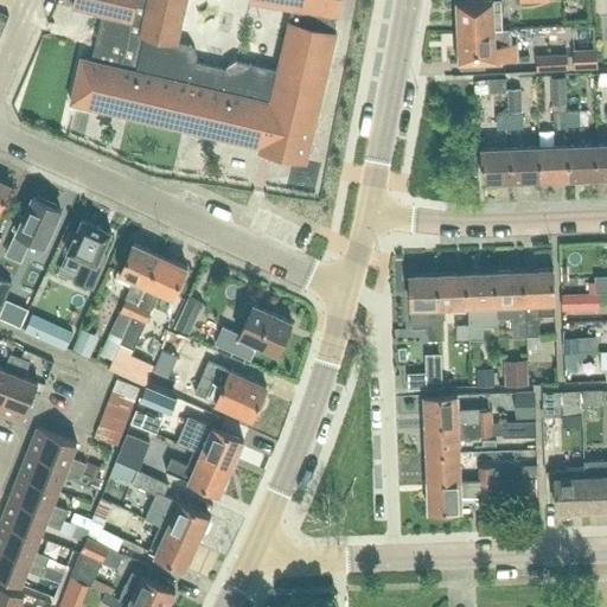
[(306,160),(337,32),(334,32),(339,0),(250,0),(250,1),(291,8),(276,69),(236,59),(225,65),(225,68),(195,61),(197,53),(190,43),(177,40),(186,0),(74,0),(72,7),(101,14),(91,58),(80,56),(69,101),(259,146),(257,149),(306,160)]
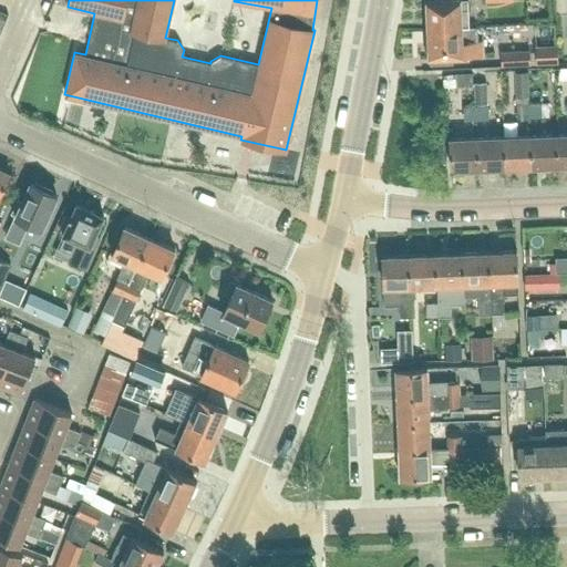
[(426,29),(462,28),(461,10),(468,9),(467,0),(425,0),(425,3),(423,3),(423,16),(426,16),(426,29)]
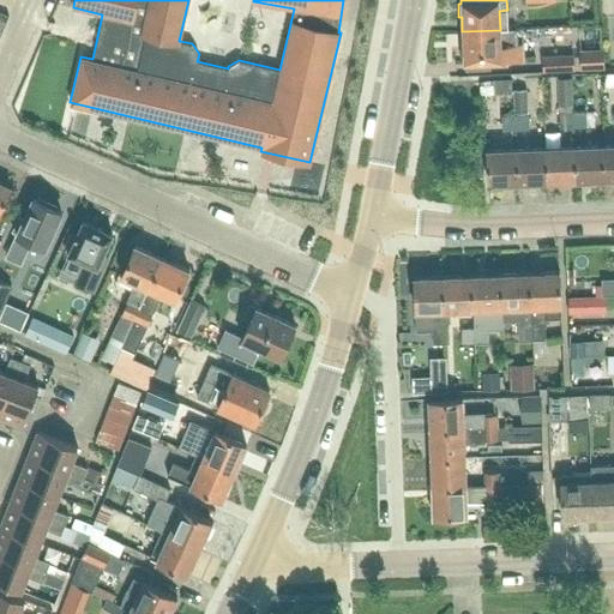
[(500,30),(462,31),(463,46),(459,46),(461,59),(463,59),(463,62),(467,62),(467,68),(492,68),(492,61),(523,60),(523,43),(516,43),(515,29),(500,30)]
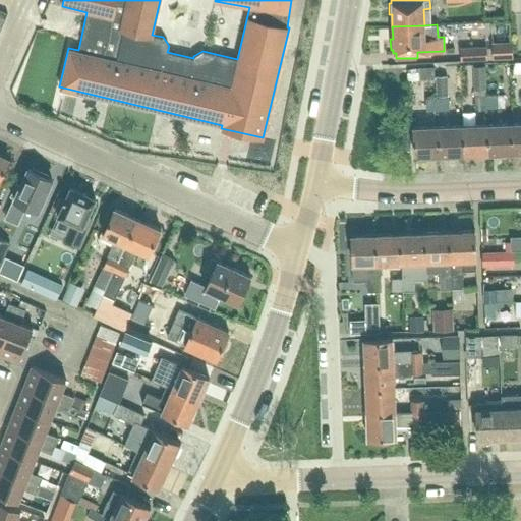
[(459,47),(459,60),(512,57),(511,41),(490,42),(490,49),(485,50),(485,45),(459,47)]
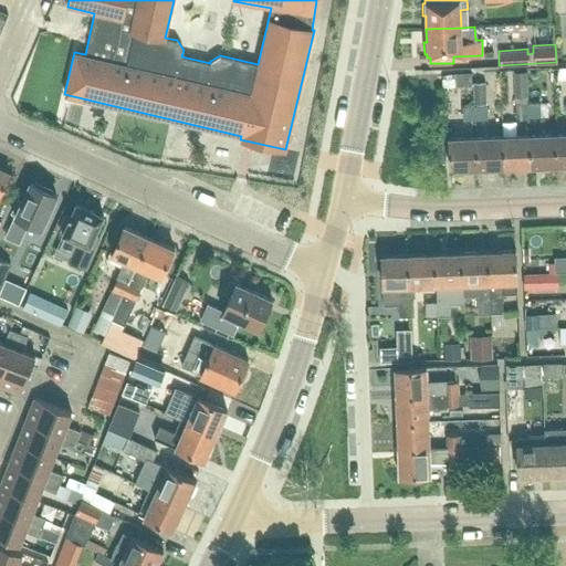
[(565,69),(555,70),(555,83),(565,82),(565,69)]
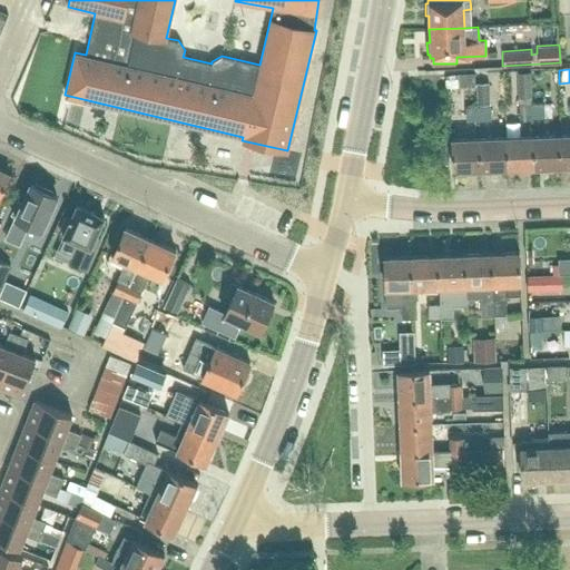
[(530,71),(517,71),(518,105),(519,105),(531,104),(530,71)]
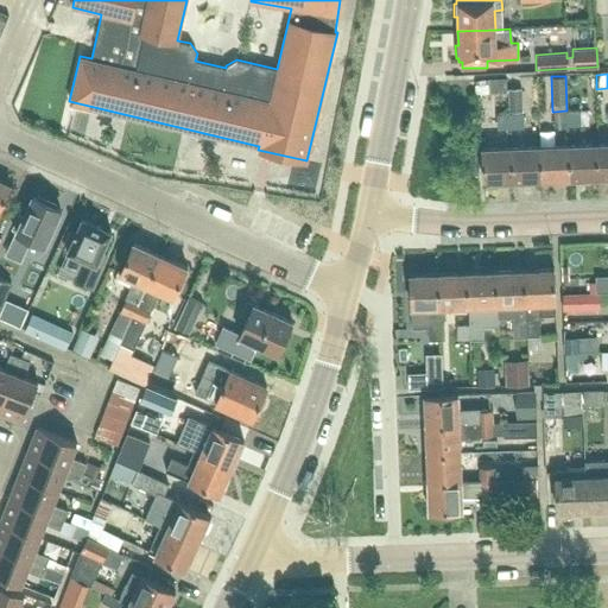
[(501,101),(501,83),(474,82),(474,101),(501,101)]
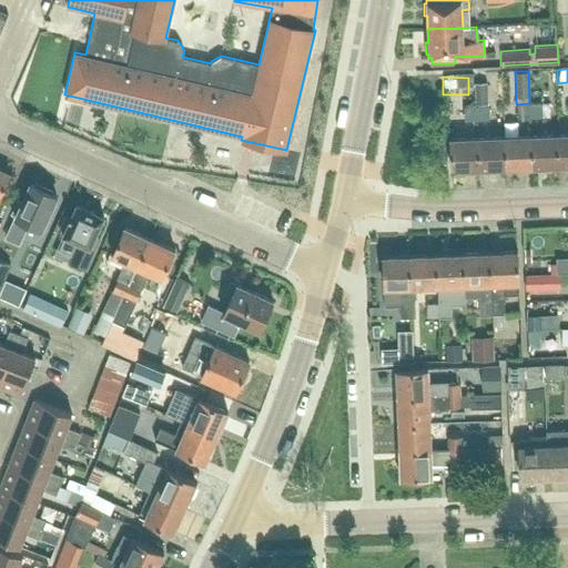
[(476,105),(476,119),(488,119),(487,81),(474,82),(474,105),(476,105)]
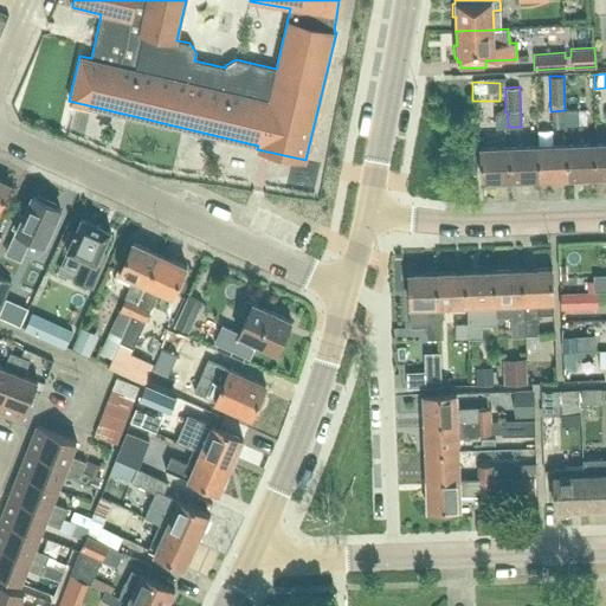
[(565,110),(552,111),(553,126),(566,126),(565,110)]
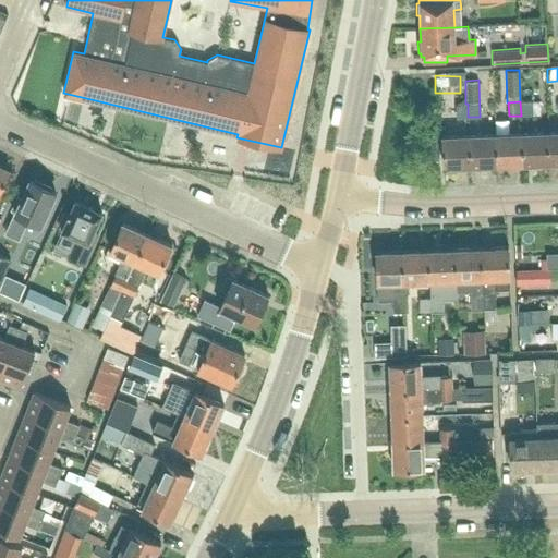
[(520,101),(521,116),(532,114),(531,101),(520,101)]
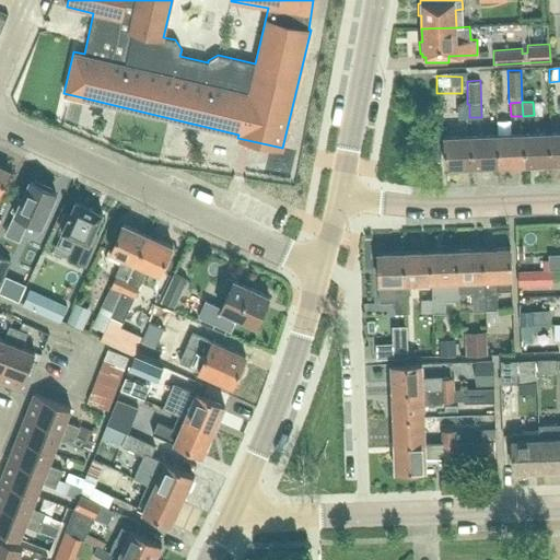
[(458,118),(469,117),(469,104),(467,104),(457,104),(458,118)]
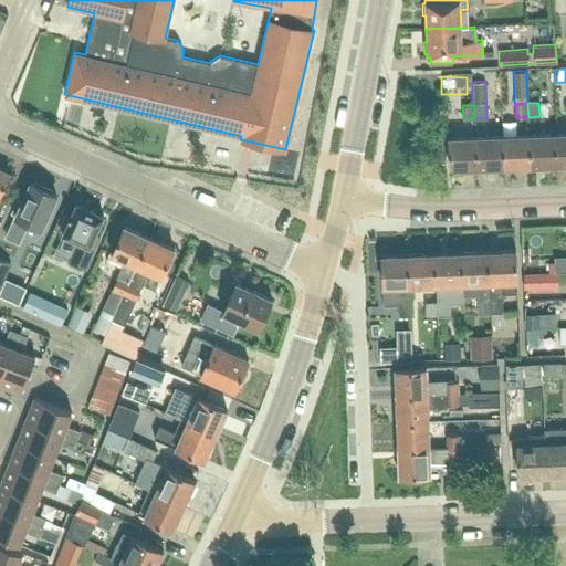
[(556,165),(565,164),(565,133),(555,134),(556,165)]
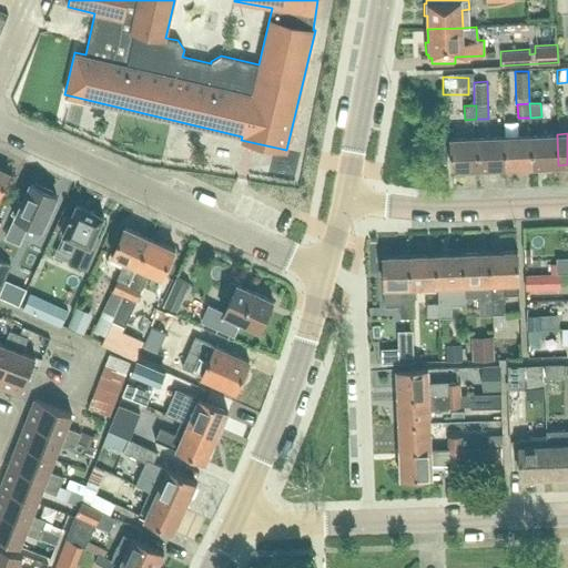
[(530,135),(531,166),(558,165),(557,134),(530,135)]
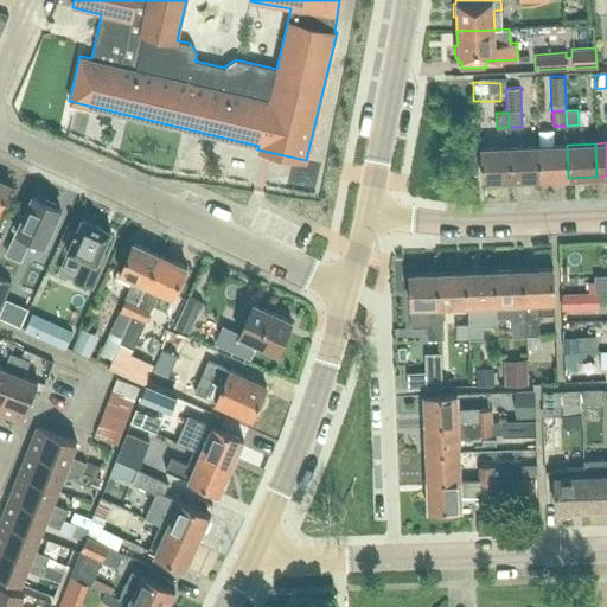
[(538,145),(510,146),(511,179),(540,178),(538,145)]
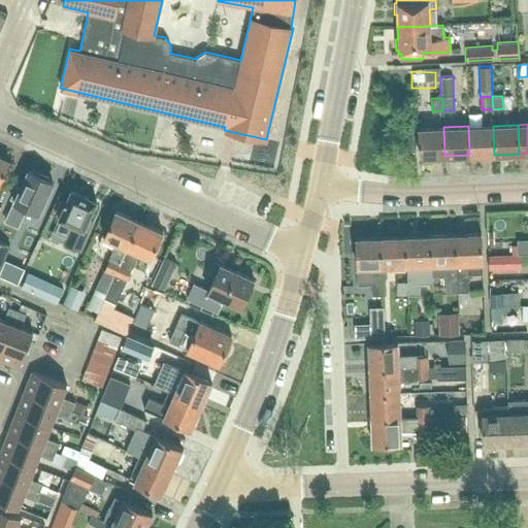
[(493,126),(468,126),(469,155),(494,155),(493,126)]
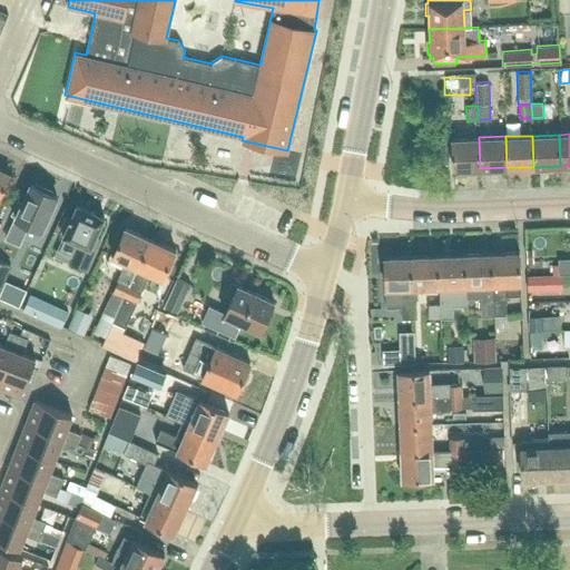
[(480,168),(479,137),(452,138),(453,169),(480,168)]
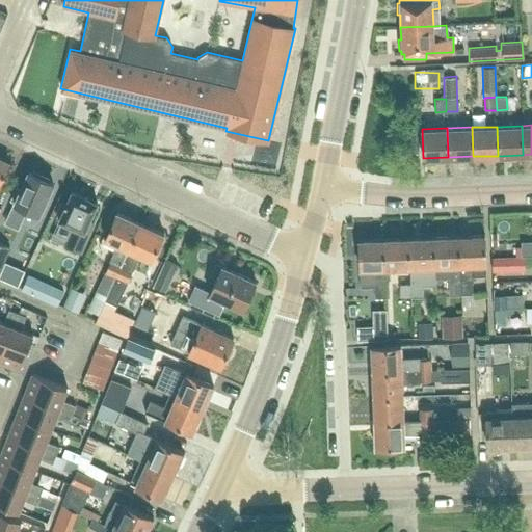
[(37,214),(52,182),(28,170),(5,221),(18,227),(26,209),(37,214)]
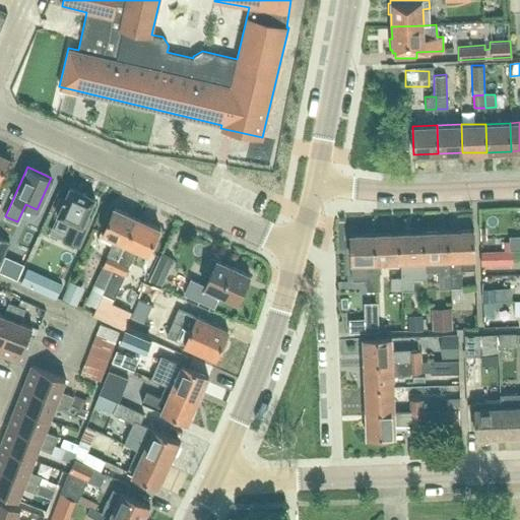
[(77,248),(82,237),(91,218),(86,216),(94,198),(69,187),(48,235),(77,248)]
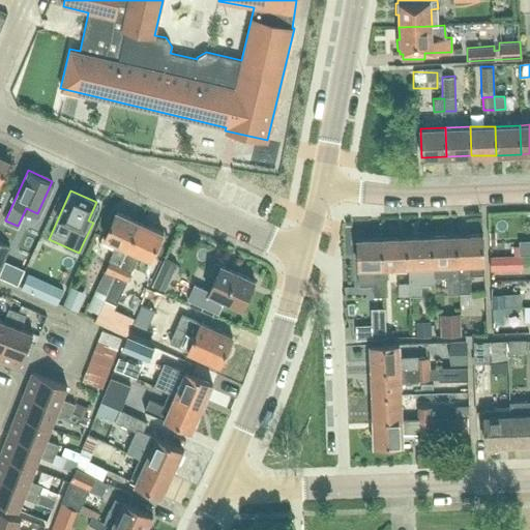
[(109,259),(95,289),(106,294),(107,294),(139,222),(115,211),(104,238),(115,243),(108,259),(109,259)]
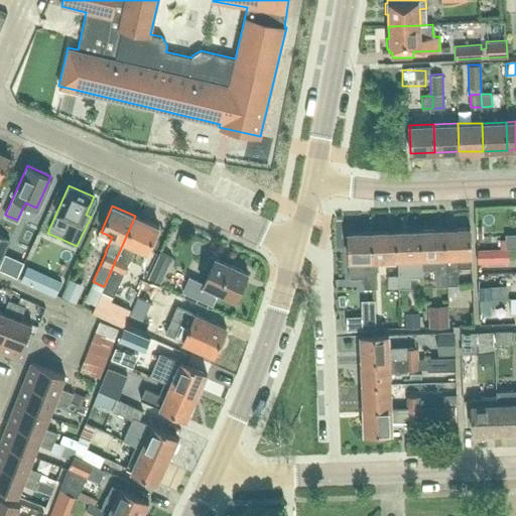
[(101,291),(113,296),(135,247),(146,252),(157,226),(135,216),(104,286),(103,286),(101,291)]
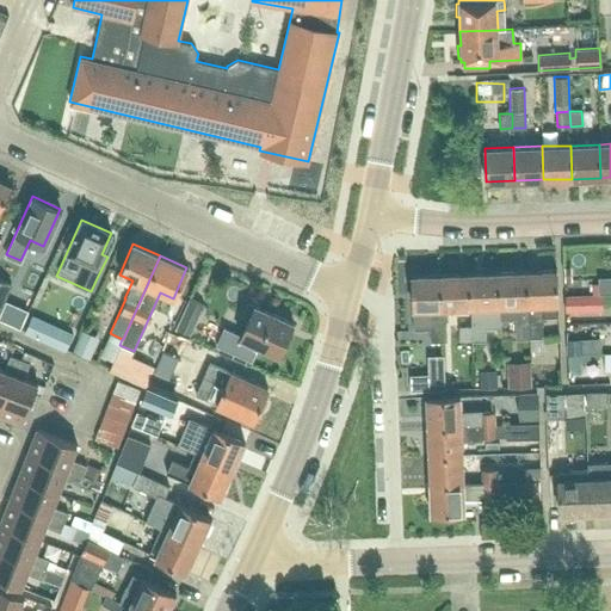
[(529,323),(543,322),(542,316),(557,315),(557,303),(556,270),(526,271),(529,323)]
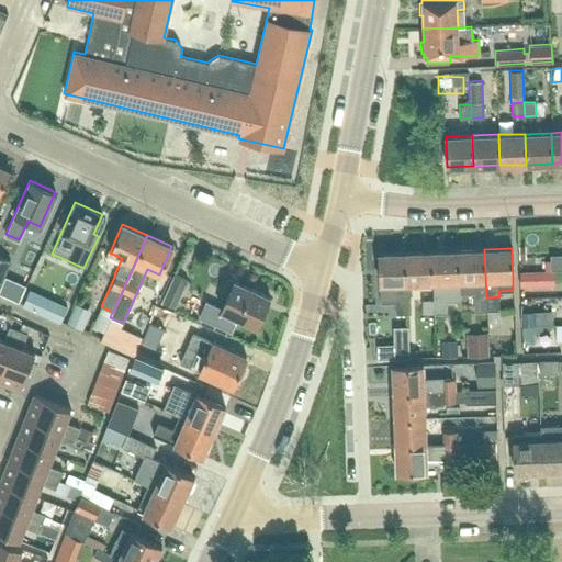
[(486,311),(486,298),(484,249),(459,250),(460,281),(472,281),(473,298),(475,298),(475,311),(486,311)]
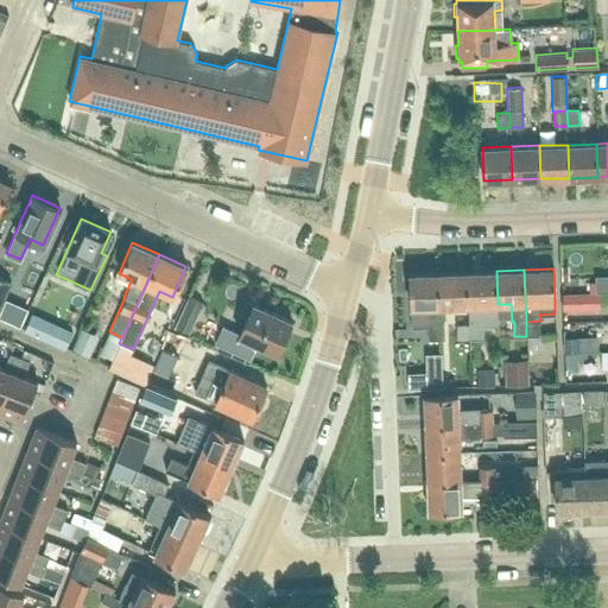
[(469,324),(482,323),(499,323),(496,271),(467,272),(468,305),(469,324)]
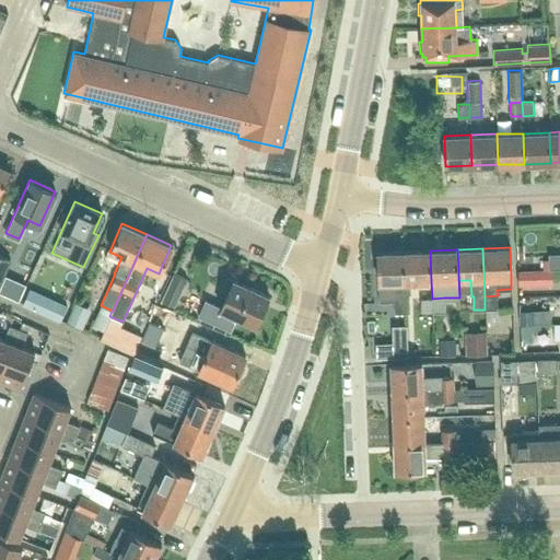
[(431,281),(430,251),(404,252),(405,282),(431,281)]
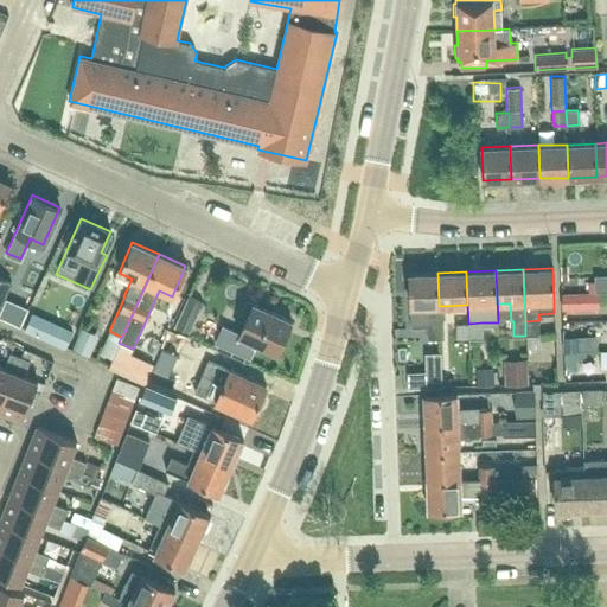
[(441,339),(438,273),(410,274),(411,327),(413,327),(428,326),(428,339),(441,339)]
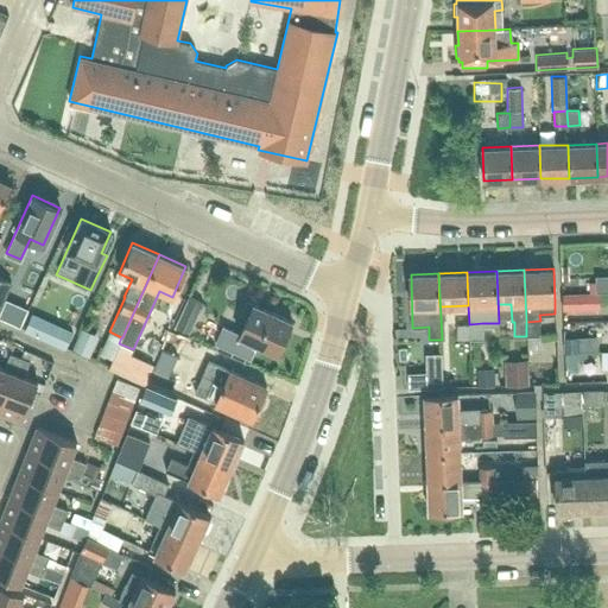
[(0,309),(12,283),(0,277),(0,309)]
